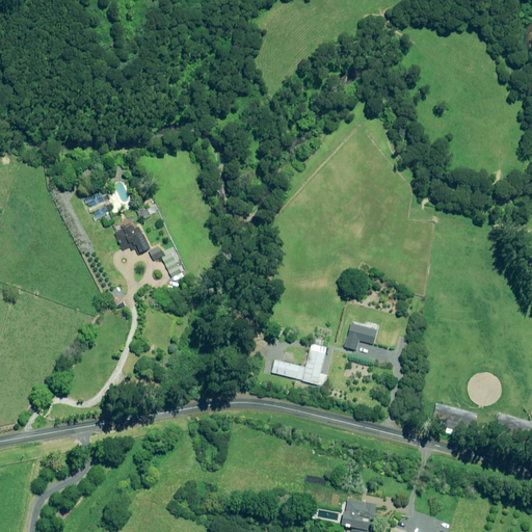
[(131,229),(129,224),(112,234),(121,249),(128,246),(130,249),(134,247),(137,253),(149,248),(141,234),(139,235),(135,227),(131,229)]
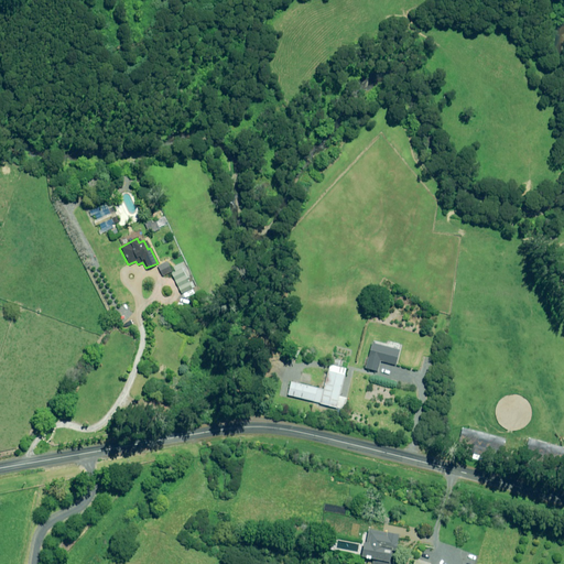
[(170,271),(165,261),(155,266),(161,275),(170,271)]
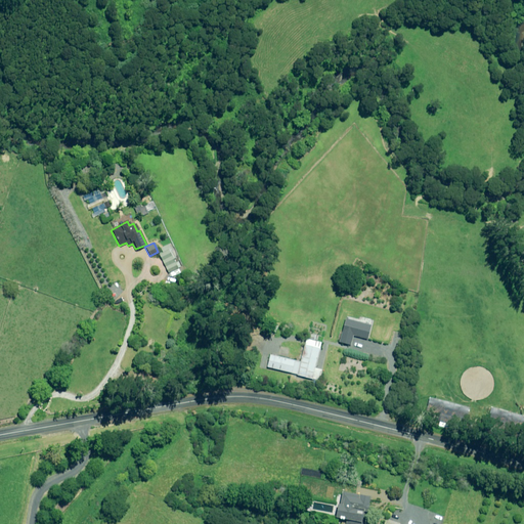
[(167,272),(178,266),(175,261),(174,262),(169,253),(171,252),(167,245),(160,249),(161,252),(158,254),(167,272)]
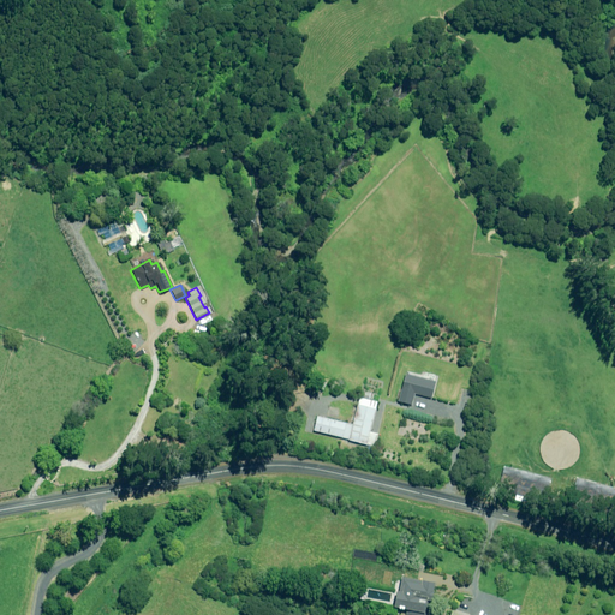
[(429,399),(433,381),(402,374),(395,402),(408,406),(412,394),(429,399)]
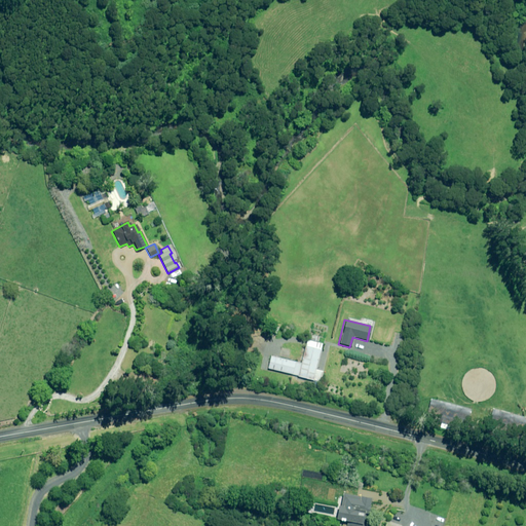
[(321,344),(305,341),(300,363),(269,355),(266,369),(311,380),(321,344)]
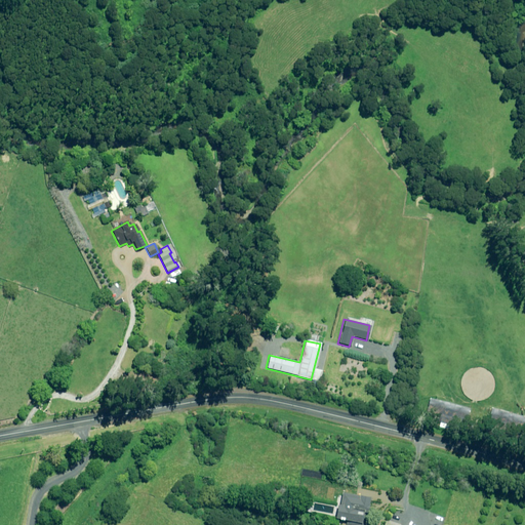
[(371,524),(363,523),(367,498),(339,493),(337,506),(335,505),(333,518),(345,521),(345,524),(371,524)]
